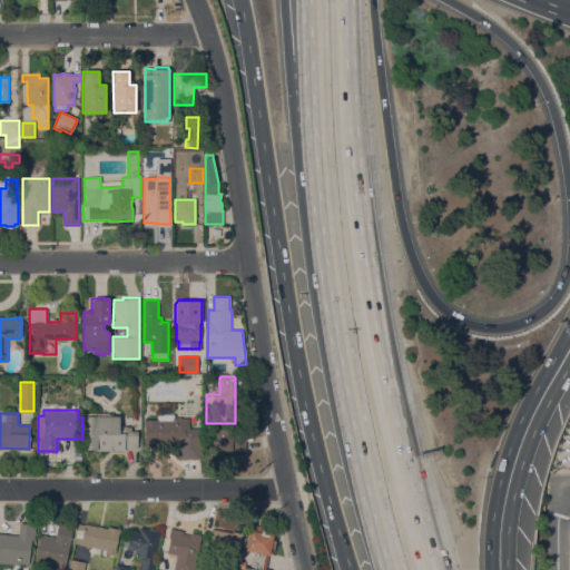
[(85,418),(85,414),(109,413),(109,415),(119,415),(119,426),(130,426),(131,431),(137,430),(137,448),(124,448),(124,451),(92,452),(92,449),(84,449),(84,439),(82,439),(82,418),(85,418)]
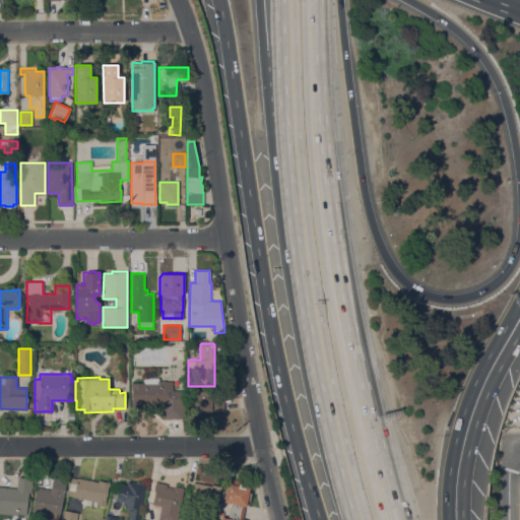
[(181,399),(184,399),(184,418),(161,418),(161,410),(141,410),(141,413),(132,413),(132,382),(143,382),(143,378),(158,378),(158,381),(160,381),(160,380),(165,380),(165,381),(173,381),(173,389),(181,389),(181,399)]
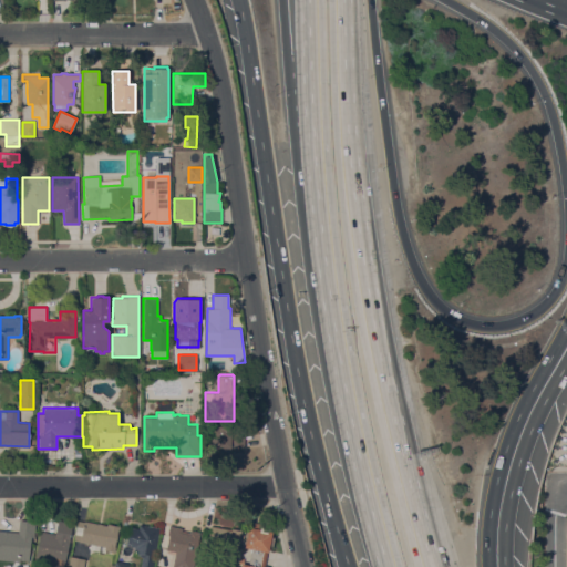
[(206,447),(206,436),(212,436),(212,425),(241,425),(241,449),(222,449),(222,455),(210,455),(210,447),(206,447)]
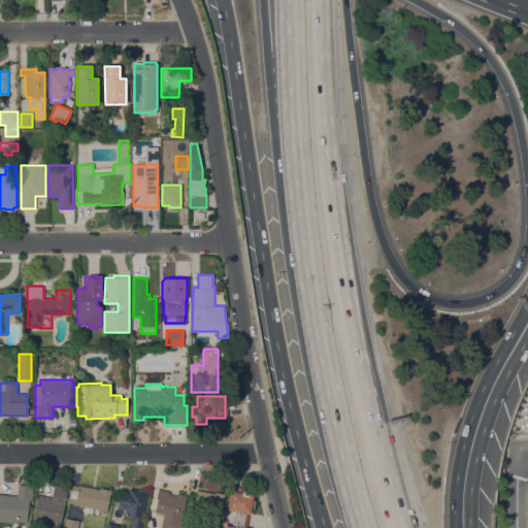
[(0,494),(17,496),(18,484),(33,486),(31,500),(29,500),(27,522),(19,521),(19,523),(0,521),(0,494)]
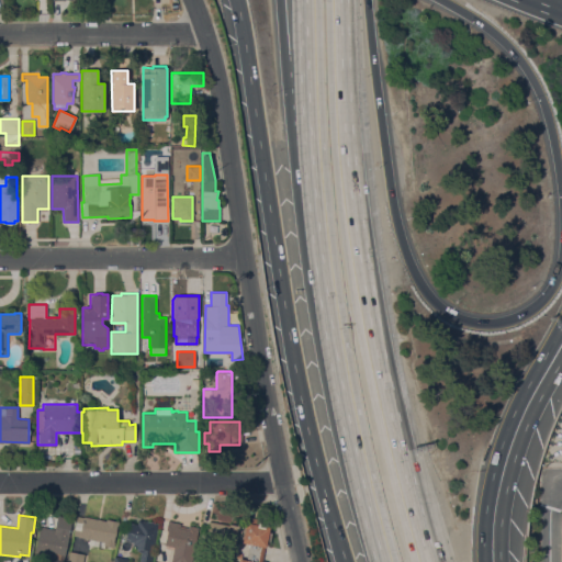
[(63,561),(34,555),(40,526),(54,529),(57,515),(71,518),(63,561)]
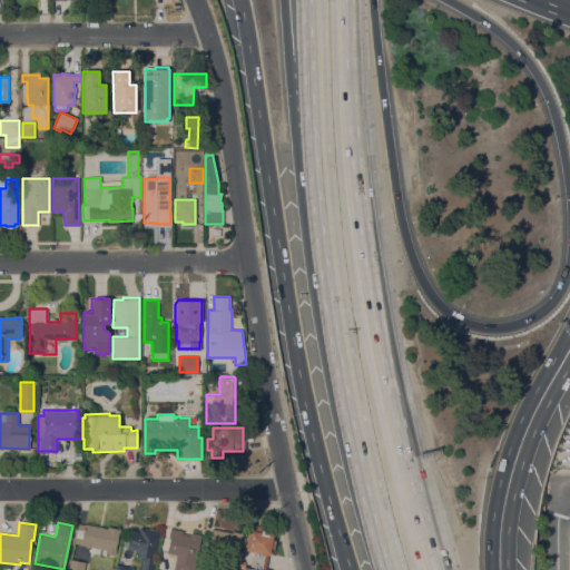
[(78,523),(84,524),(85,523),(99,526),(101,527),(107,528),(107,526),(120,529),(119,531),(118,531),(115,549),(116,549),(115,554),(106,552),(106,554),(89,552),(90,547),(89,546),(89,548),(86,547),(86,546),(80,544),(80,543),(75,542),(78,523)]
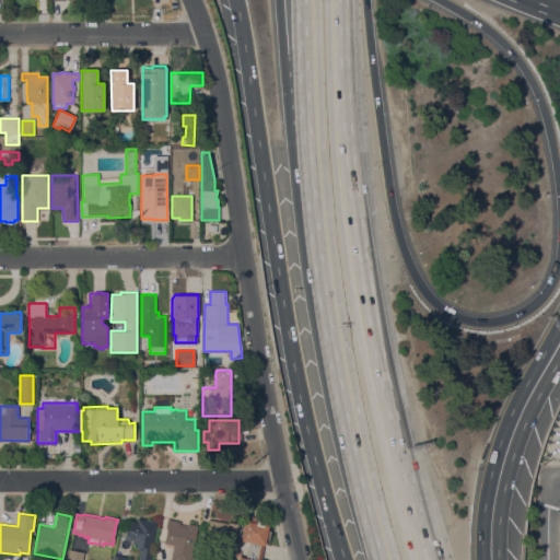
[(235,557),(236,550),(241,551),(240,556),(246,557),(248,541),(241,540),(246,514),(261,517),(260,523),(264,524),(268,525),(268,529),(270,531),(268,541),(265,541),(265,545),(264,545),(261,559),(236,559),(237,557),(235,557)]
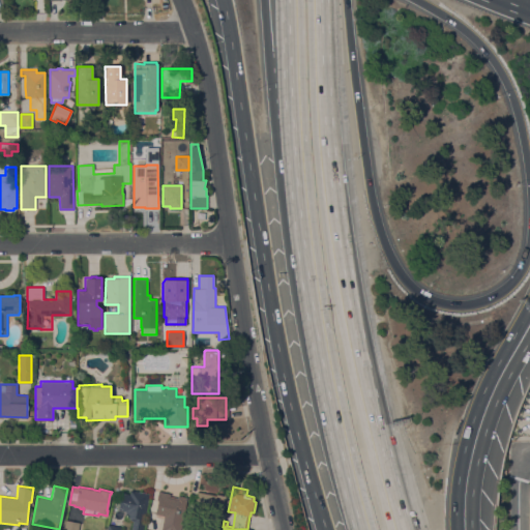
[(129,494),(130,490),(149,493),(141,529),(130,529),(133,521),(130,520),(129,520),(128,517),(125,516),(125,514),(124,513),(125,511),(117,509),(121,493),(129,494)]
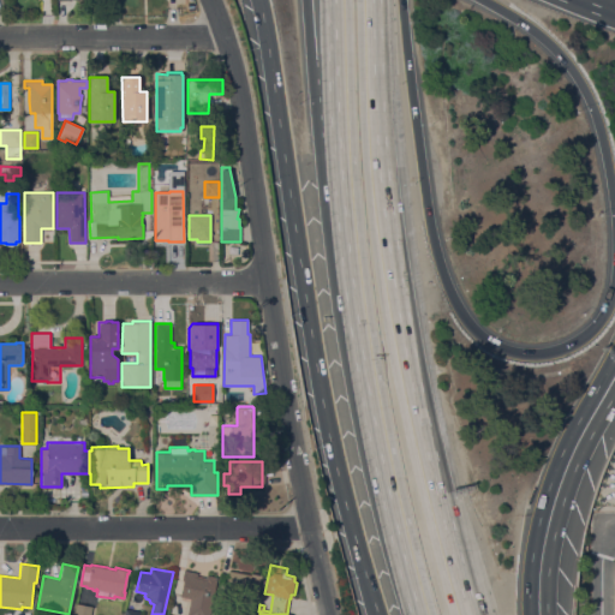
[(208,614),(186,614),(190,598),(180,596),(183,580),(181,580),(184,569),(197,573),(197,575),(206,577),(206,574),(218,577),(208,614)]
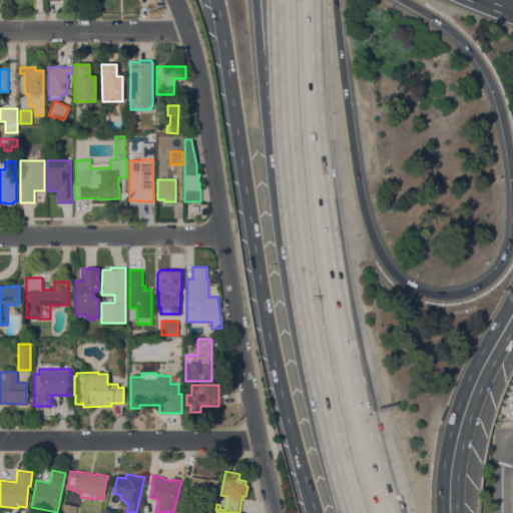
[(189,478),(190,478),(190,475),(207,479),(207,477),(218,479),(217,482),(214,495),(215,495),(211,512),(202,512),(203,506),(194,505),(195,497),(186,495),(189,478)]
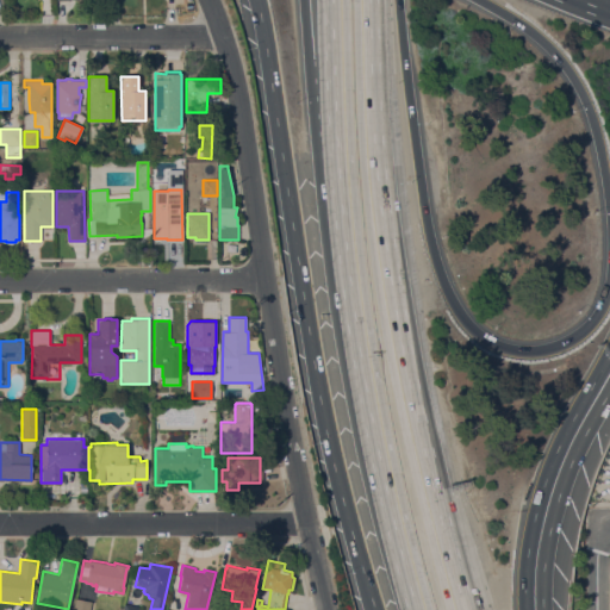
[(91,601),(88,609),(73,609),(76,598),(91,601)]
